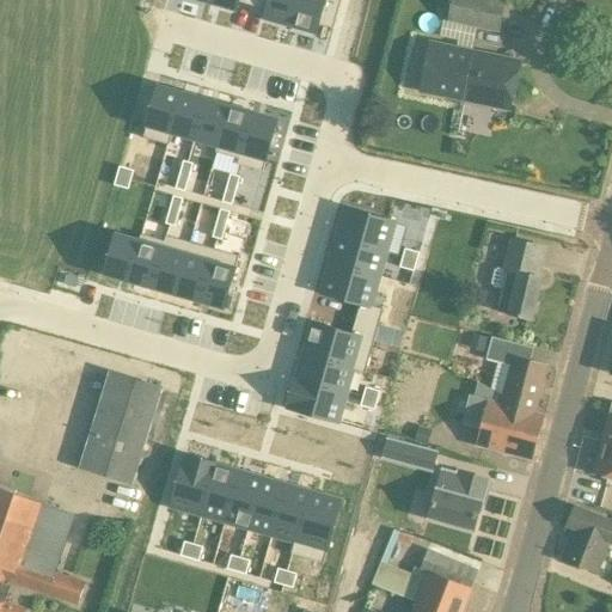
[(210,0),(210,4),(236,11),(239,1),(252,5),(254,0),(210,0)]
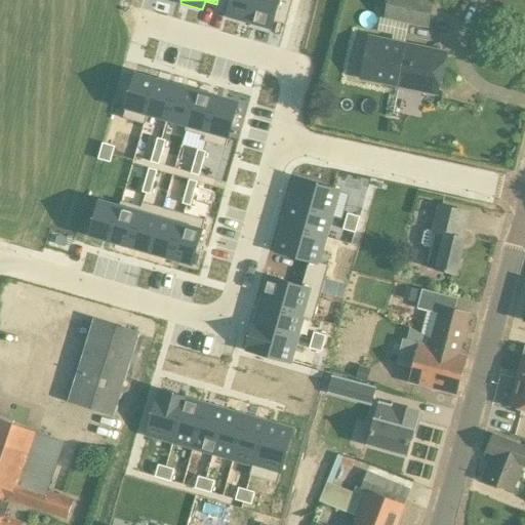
[(217,0),(216,4),(229,8),(226,15),(248,23),(254,0),(217,0)]
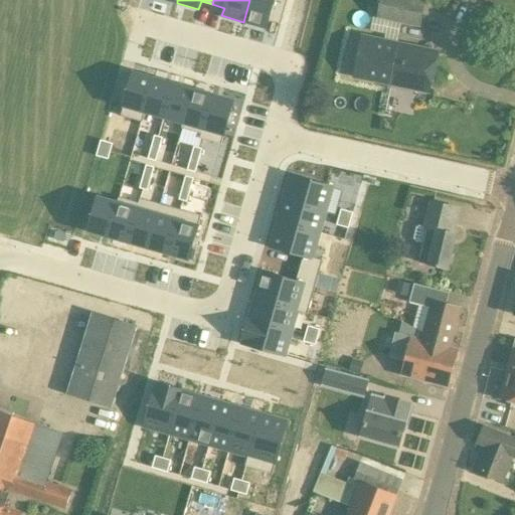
[(249,0),(243,22),(266,28),(268,20),(281,24),(287,0),(249,0)]
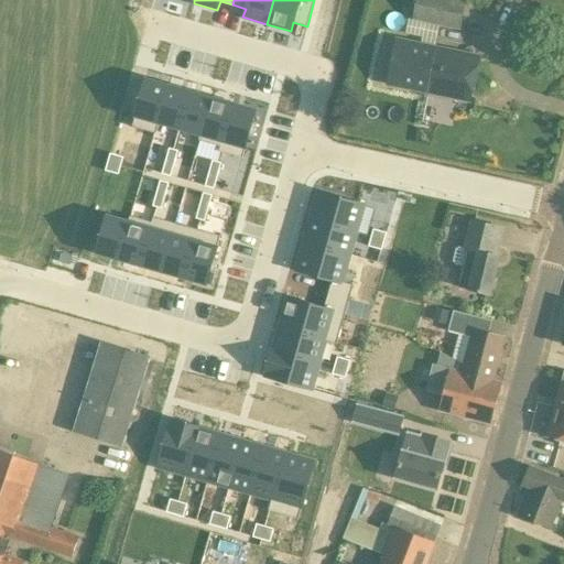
[(401,0),(399,13),(412,17),(412,18),(409,18),(405,32),(422,36),(421,44),(397,39),(388,83),(468,100),(478,56),(435,47),(440,25),(459,30),(465,0),(401,0)]
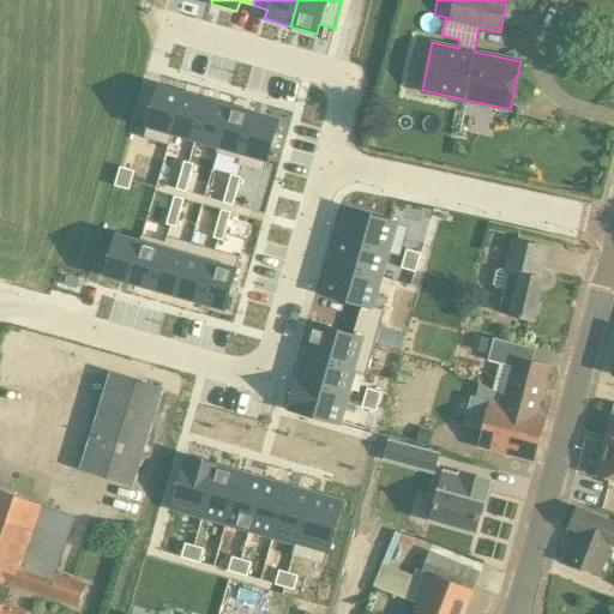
[(158,85),(148,127),(172,134),(184,92),(158,85)]
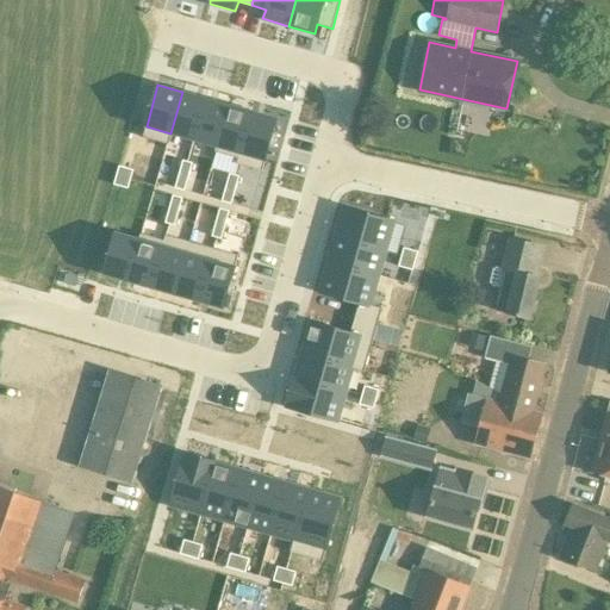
[(182,92),(170,134),(194,139),(206,99),(182,92)]
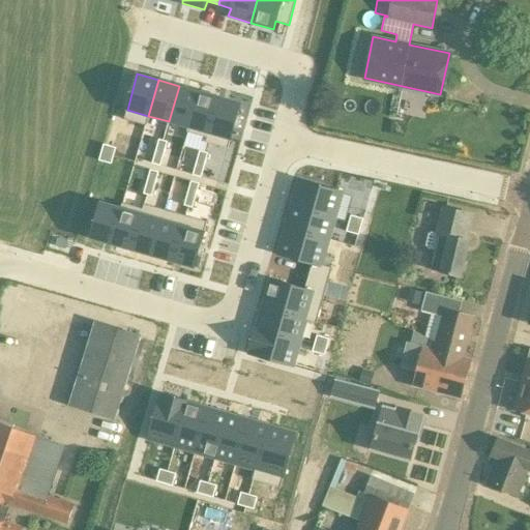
[(179,86),(169,121),(188,127),(199,91),(179,86)]
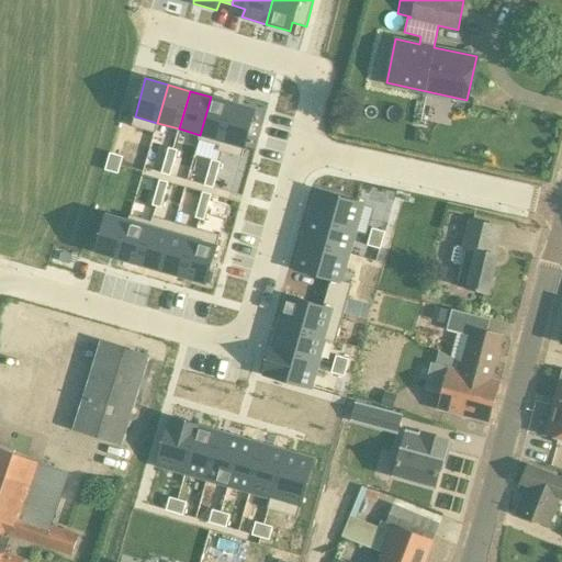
[(211,97),(200,135),(222,141),(233,103),(211,97)]
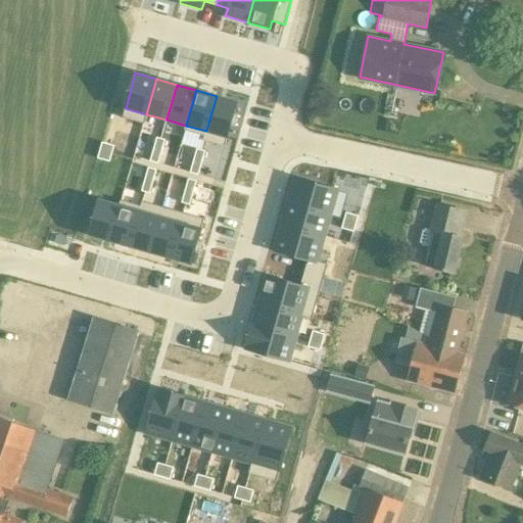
[(217,96),(206,131),(228,137),(231,126),(235,127),(238,114),(234,113),(238,102),(217,96)]
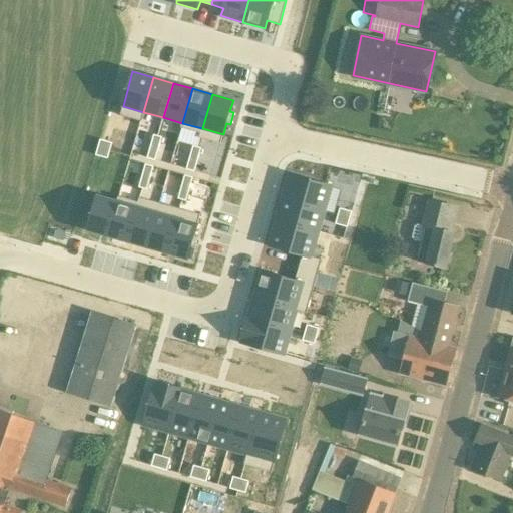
[(156,136),(156,148),(166,148),(166,136),(156,136)]
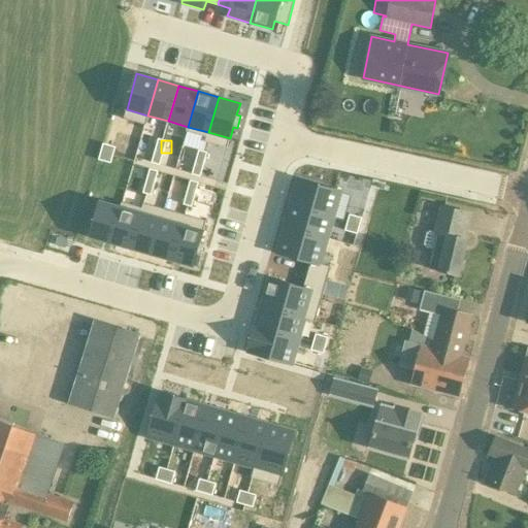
[(103,143),(101,152),(112,155),(116,146),(103,143)]
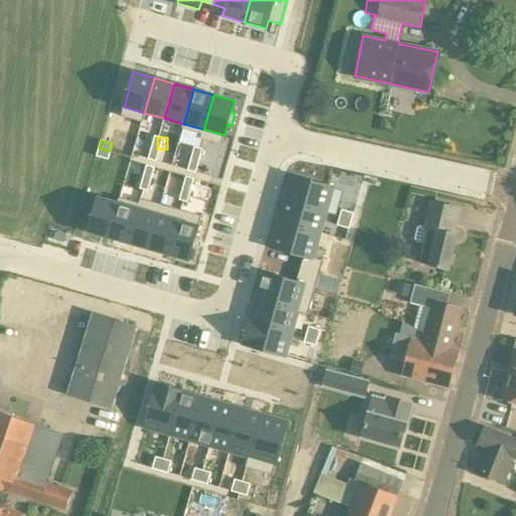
[(196,144),(196,155),(207,155),(207,144),(196,144)]
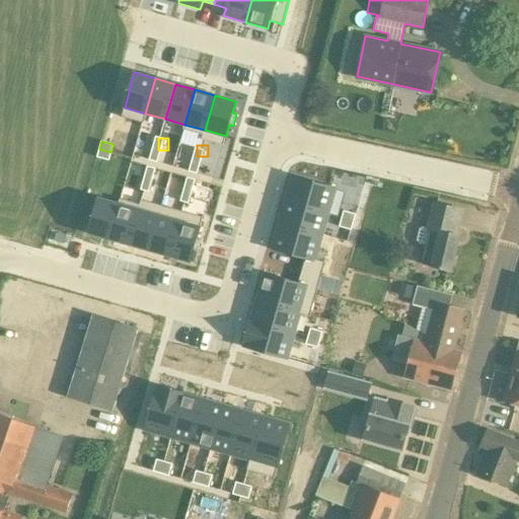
[(99,149),(97,156),(108,160),(110,152),(99,149)]
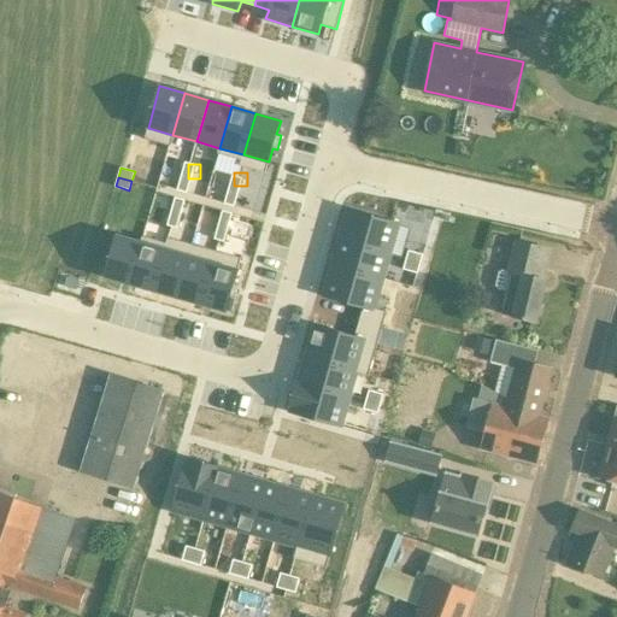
[(188,178),(188,191),(200,191),(200,178),(188,178)]
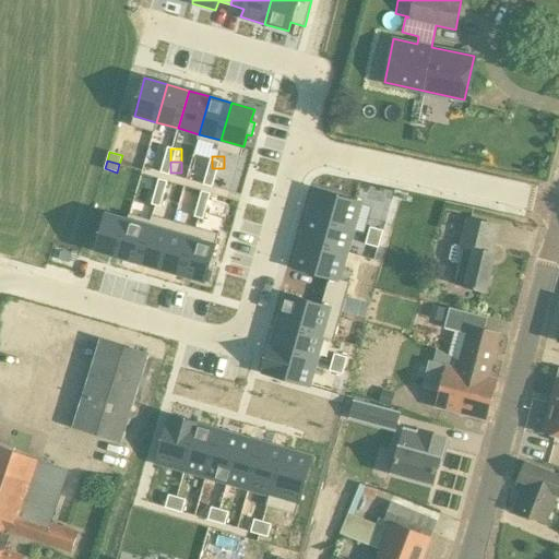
[(212,168),(212,181),(224,181),(224,168),(212,168)]
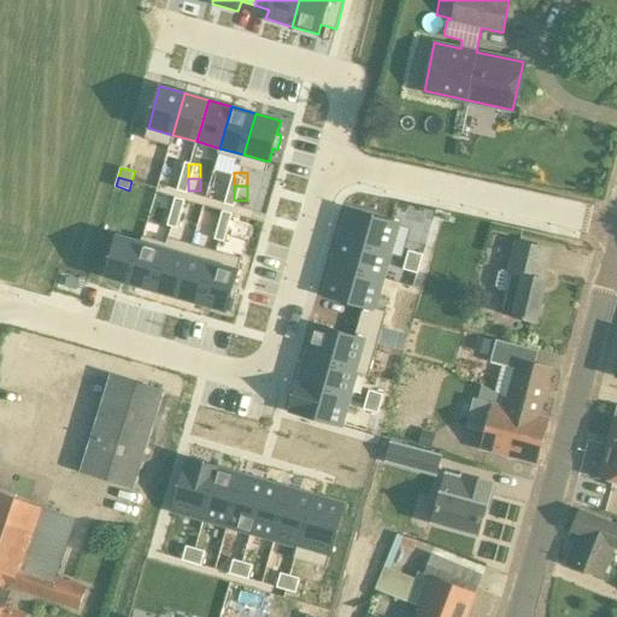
[(182,197),(166,197),(182,212),(182,197)]
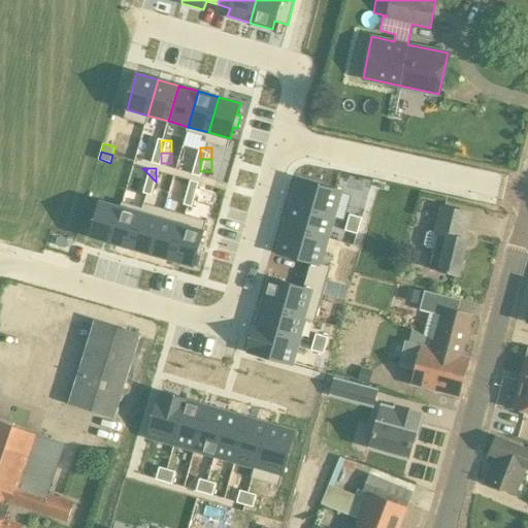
[(142,175),(142,187),(155,196),(155,185),(142,175)]
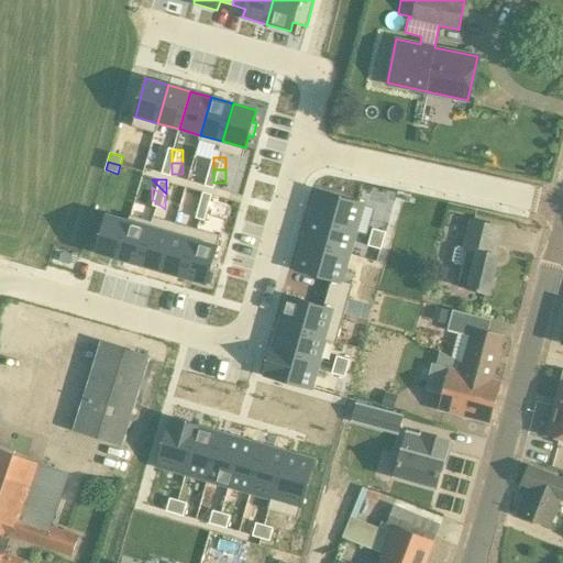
[(317,190),(308,219),(356,233),(365,205),(317,190)]
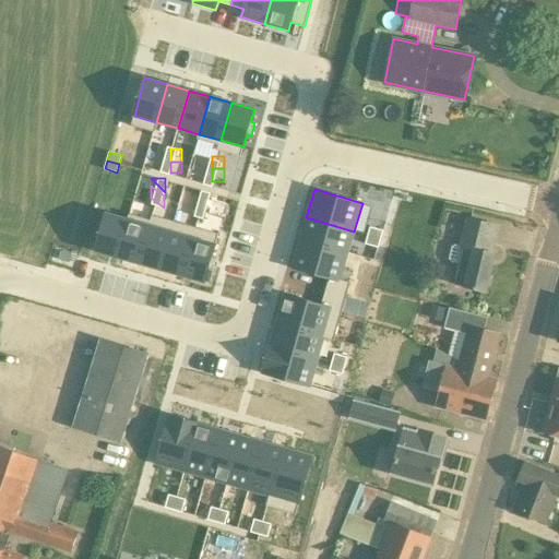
[(201,192),(201,206),(210,205),(210,192),(201,192)]
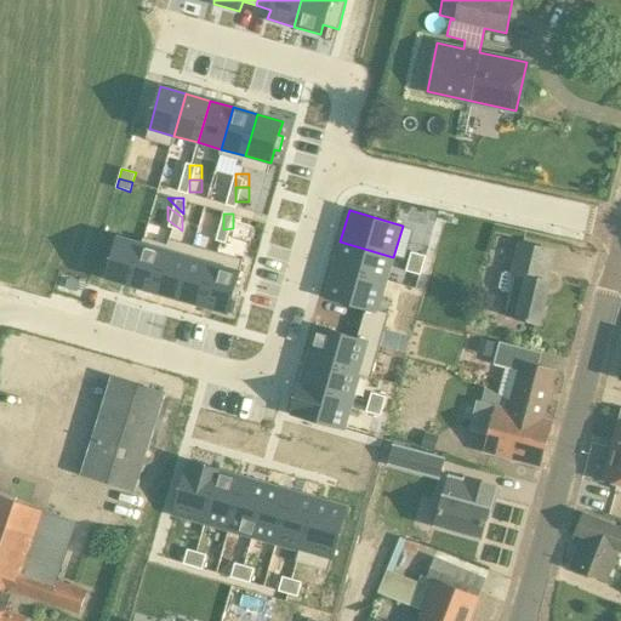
[(223,229),(223,241),(233,241),(233,228),(223,229)]
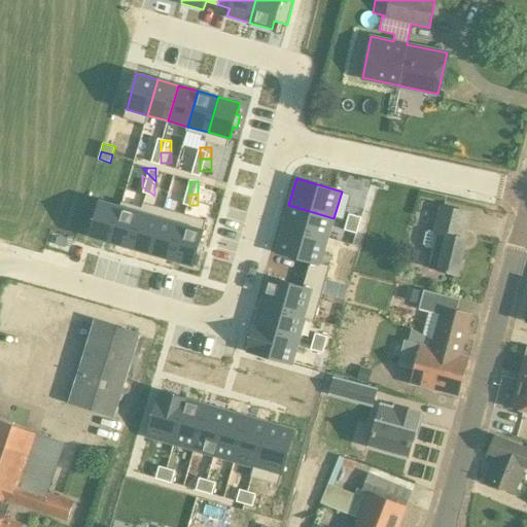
[(100,201),(90,237),(111,242),(121,207),(100,201)]
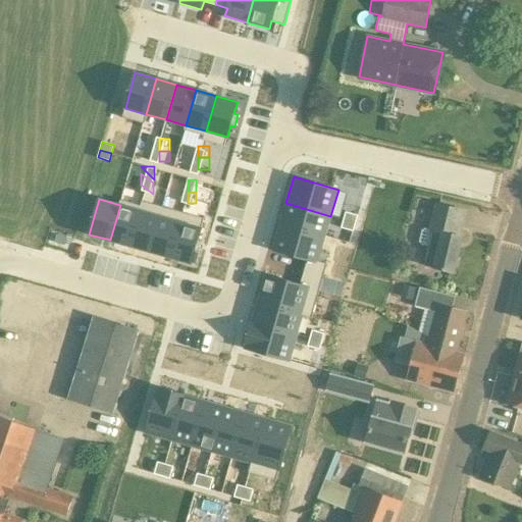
[(288,204),(280,223),(325,236),(329,219),(288,204)]
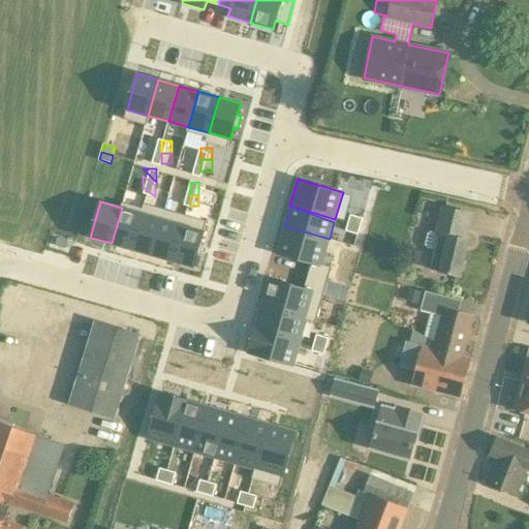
[(122,208),(112,243),(131,249),(142,213),(122,208)]
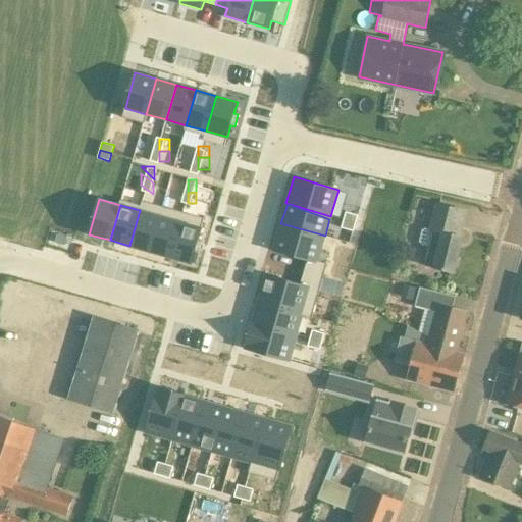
[(421,244),(428,246),(423,265),(454,272),(462,237),(459,236),(464,211),(436,205),(431,228),(424,227),(421,229),(419,241),(421,244)]
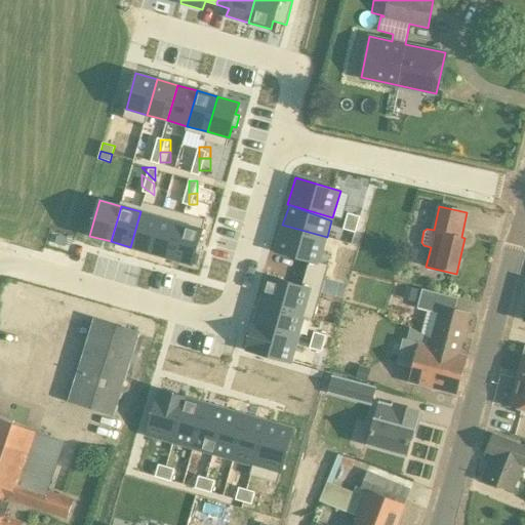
[(140,211),(130,247),(151,253),(161,217),(140,211)]
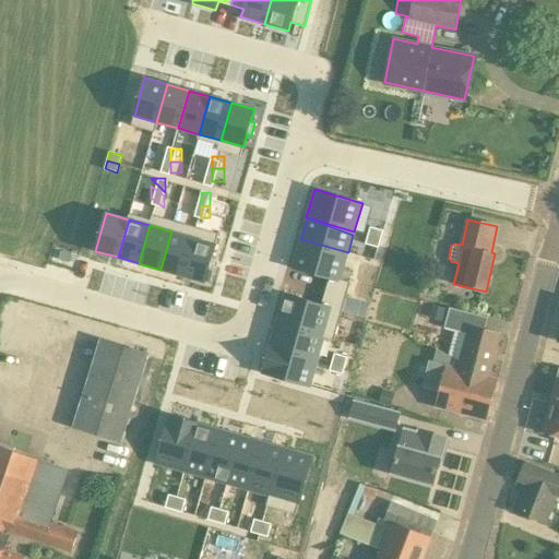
[(370,227),(367,236),(380,240),(382,232),(370,227)]
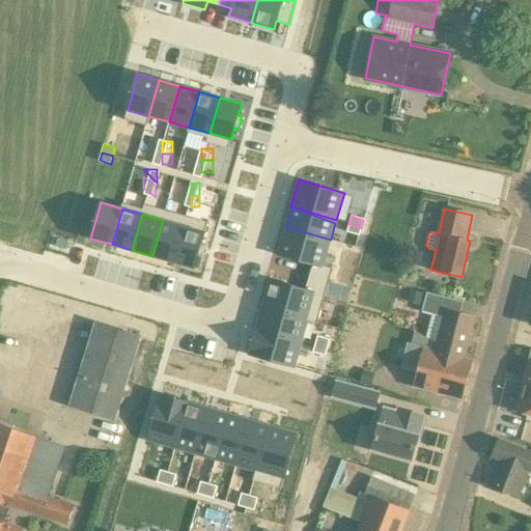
[(163,220),(152,256),(173,261),(184,226),(163,220)]
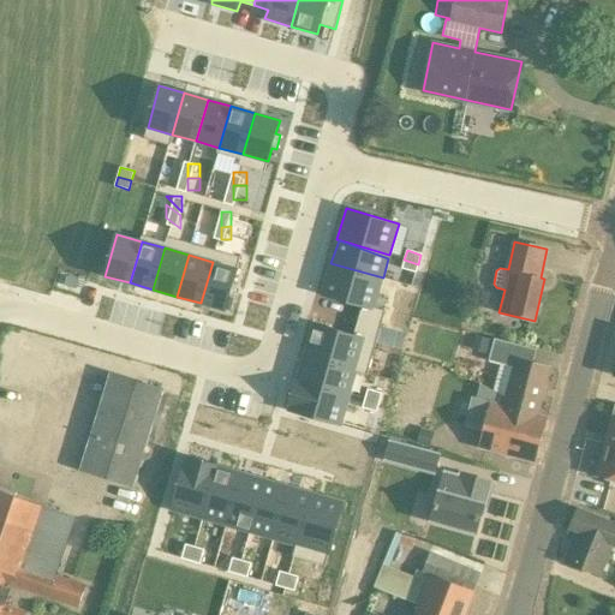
[(404,260),(401,269),(416,273),(418,264),(404,260)]
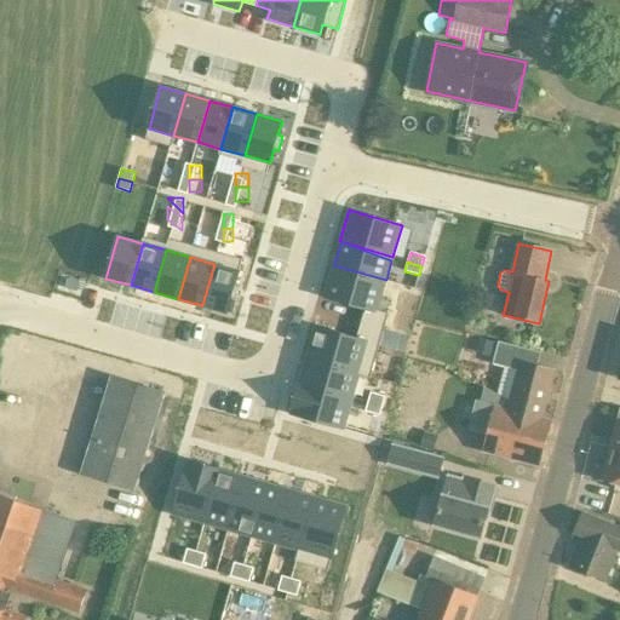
[(214,264),(202,305),(227,313),(230,299),(235,300),(240,286),(235,285),(239,270),(214,264)]
